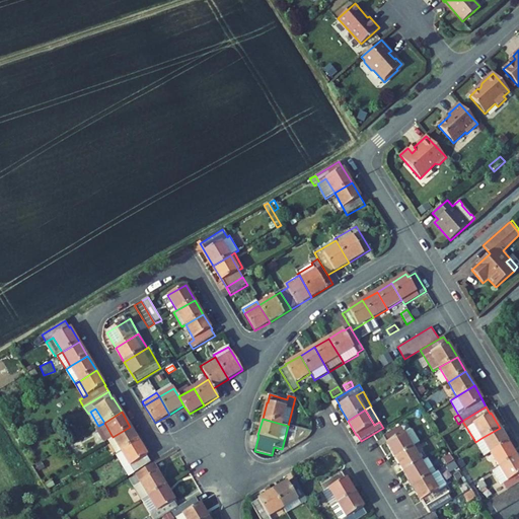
[(99,445),(107,440),(113,437),(104,423),(98,426),(95,428),(95,429),(91,432),(99,445)]
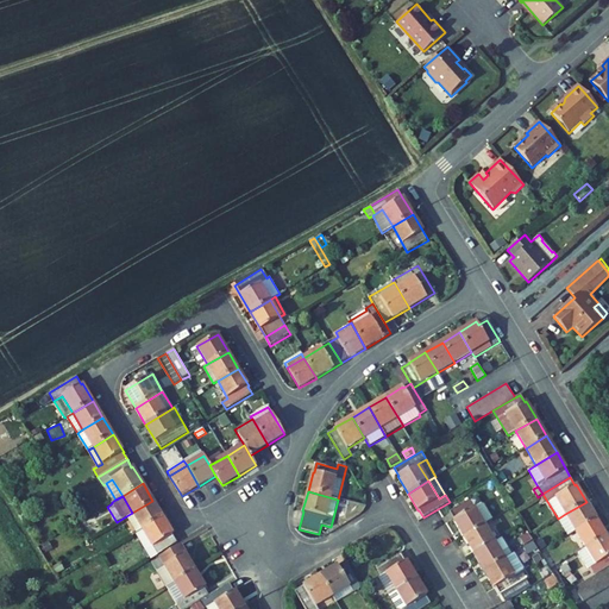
[(143,529),(163,518),(152,501),(132,513),(143,529)]
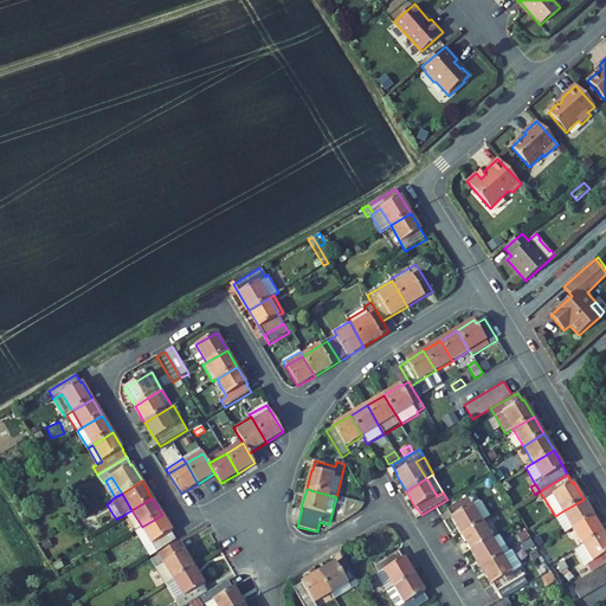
[(468,498),(447,510),(452,517),(451,517),(461,535),(482,522),(489,517),(481,503),(477,502),(471,505),(468,498)]
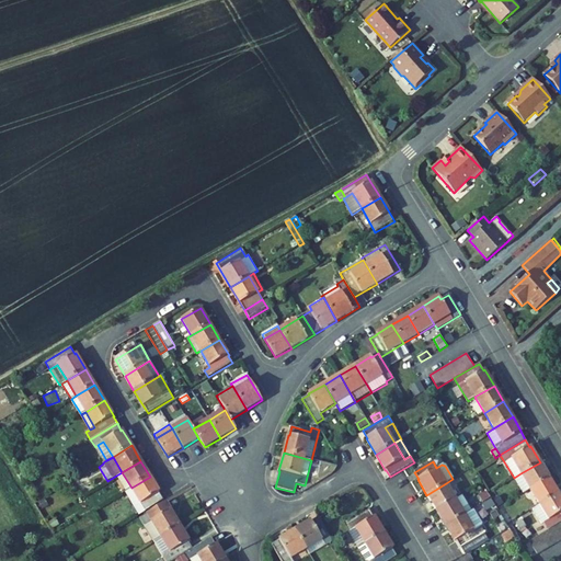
[(530,489),(549,478),(540,462),(521,473),(530,489)]
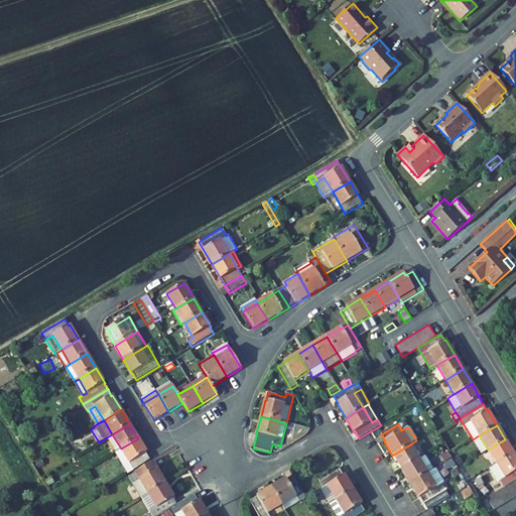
[(116,452),(121,448),(112,434),(107,437),(116,452)]
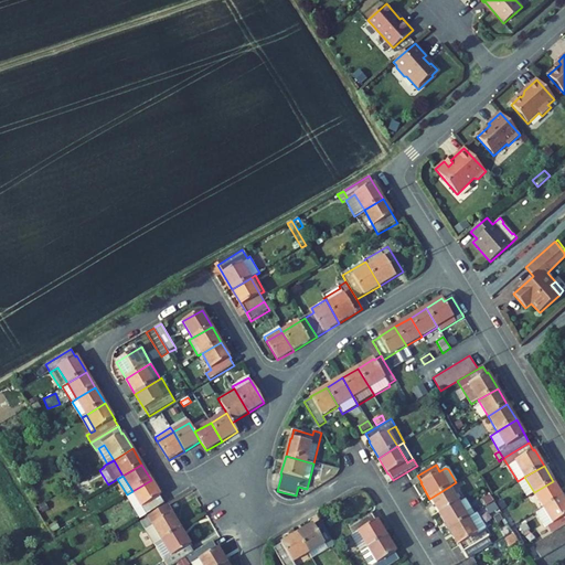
[(484,486),(479,476),(473,479),(479,489),(484,486)]
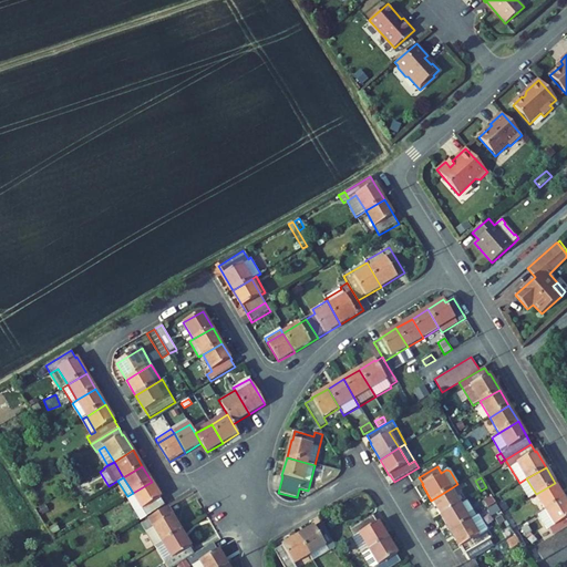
[(82,495),(93,488),(86,478),(75,485),(82,495)]
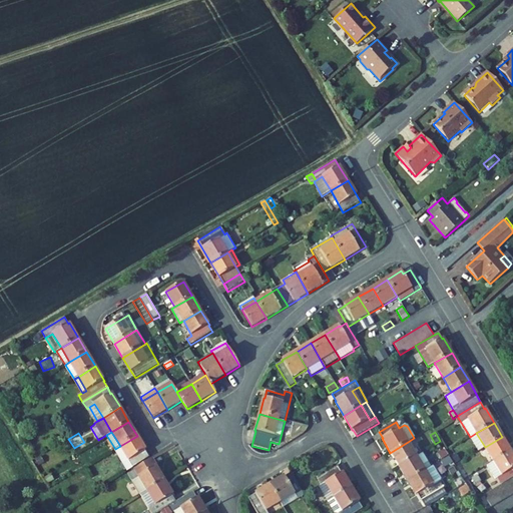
[(149,457),(145,451),(146,450),(137,436),(120,446),(132,467),(149,457)]
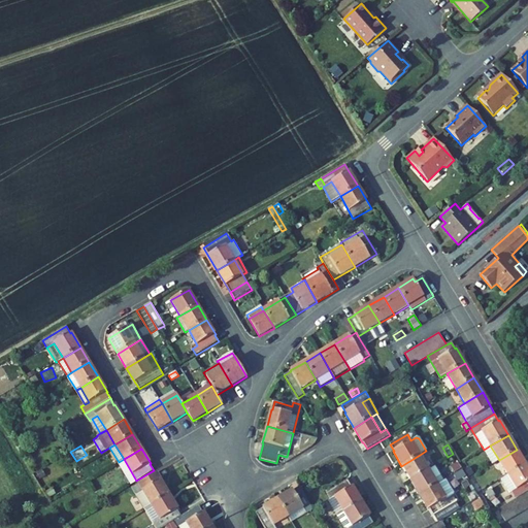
[(507,474),(526,464),(517,450),(499,460),(507,474)]
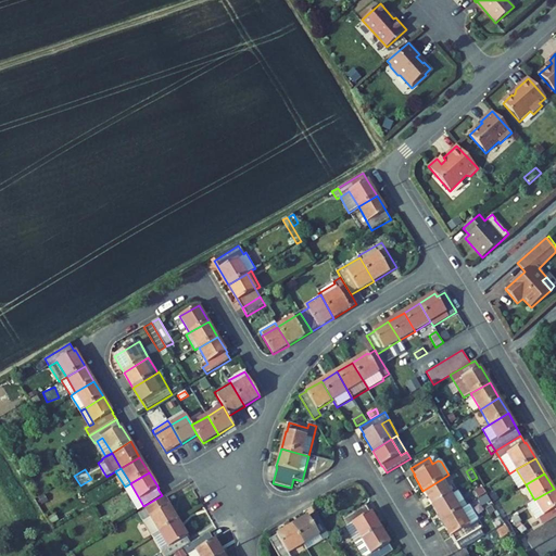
[(93,482),(91,479),(80,485),(81,489),(93,482)]
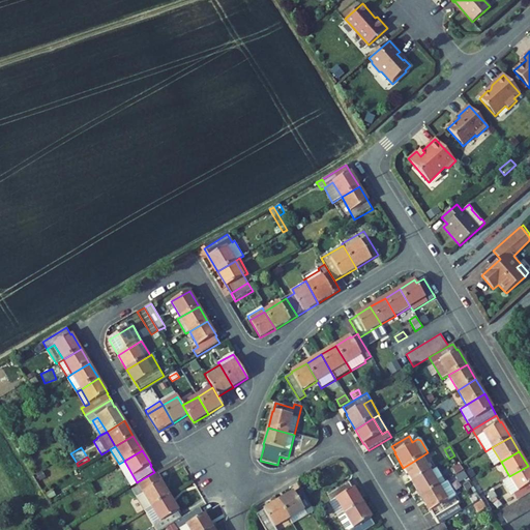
[(421,457),(403,468),(412,482),(430,472),(421,457)]
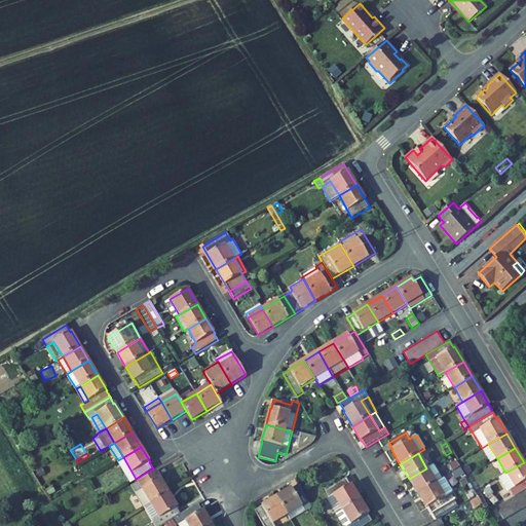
[(130,483),(136,479),(123,457),(118,460),(117,461),(130,483)]
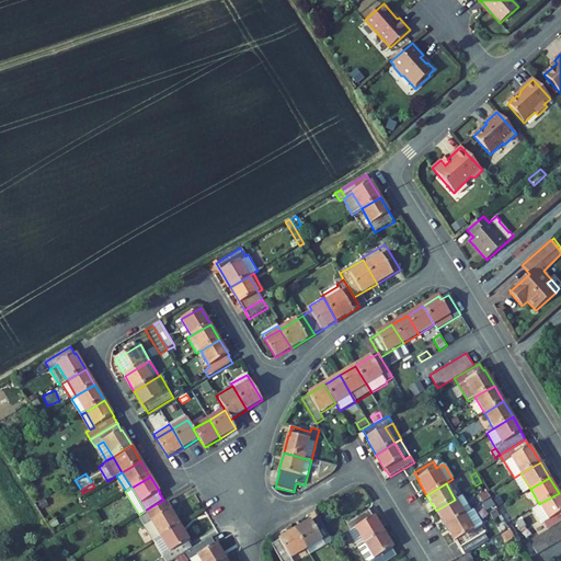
[(479,497),(482,503),(490,499),(487,493),(479,497)]
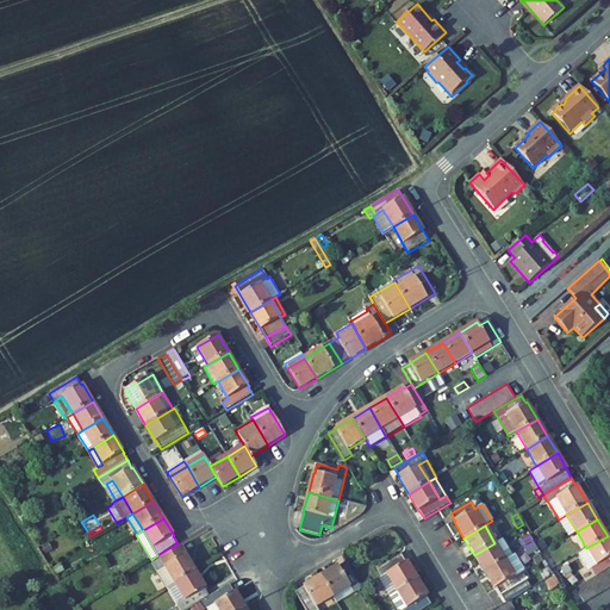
[(596,577),(609,568),(609,540),(608,536),(586,548),(579,554),(589,571),(591,570),(596,577)]
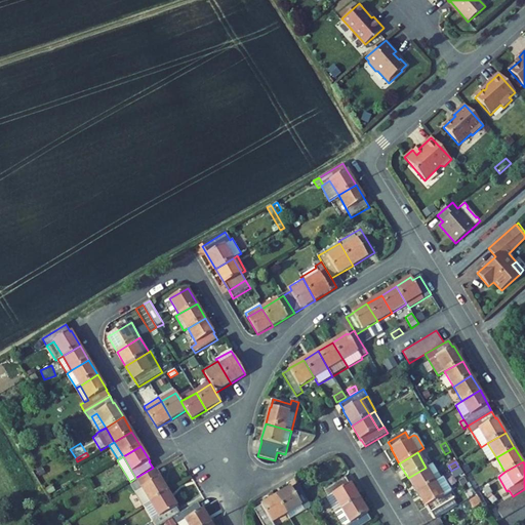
[(408,478),(417,492),(435,482),(426,468),(408,478)]
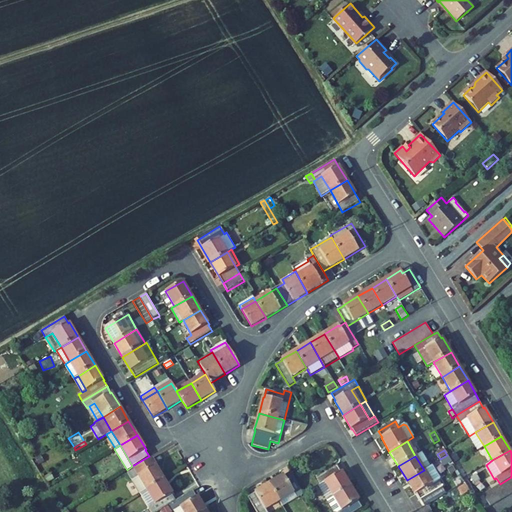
[(140,494),(147,490),(164,480),(152,459),(128,473),(140,494)]
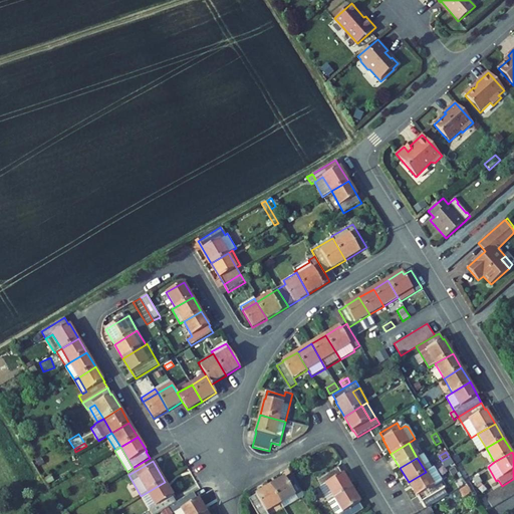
[(317,480),(330,501),(351,488),(343,473),(342,474),(338,467),(317,480)]
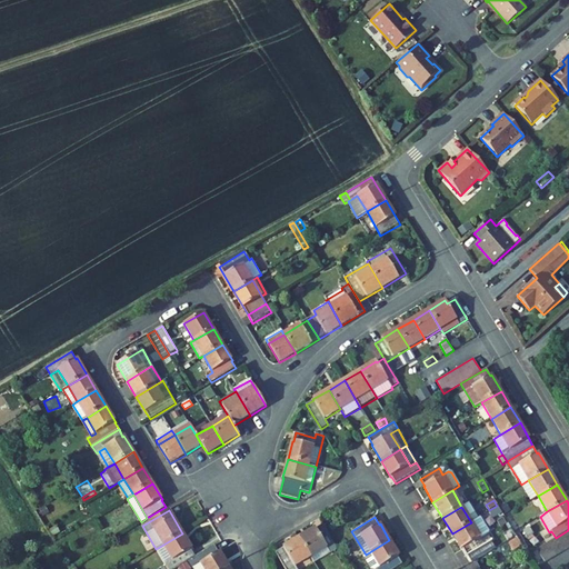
[(467,556),(492,541),(478,518),(471,522),(452,533),(461,550),(462,549),(467,556)]
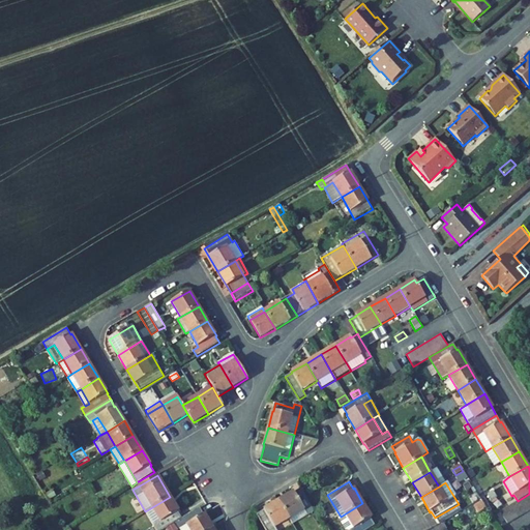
[(315,511),(301,489),(294,493),(294,492),(278,501),(289,519),(293,524),(315,511)]
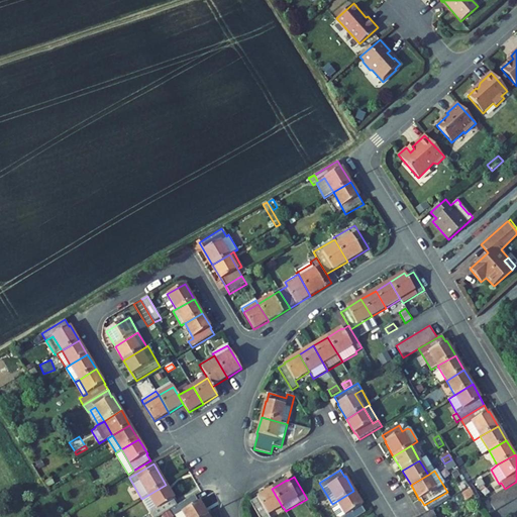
[(516,482),(505,489),(489,499),(496,511),(516,498),(516,482)]
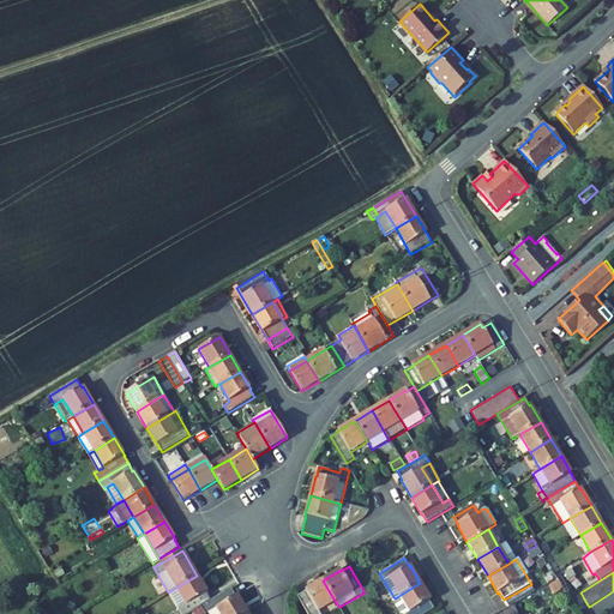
[(197,576),(176,588),(186,606),(179,611),(180,613),(187,613),(203,606),(211,601),(206,594),(208,593),(197,576)]
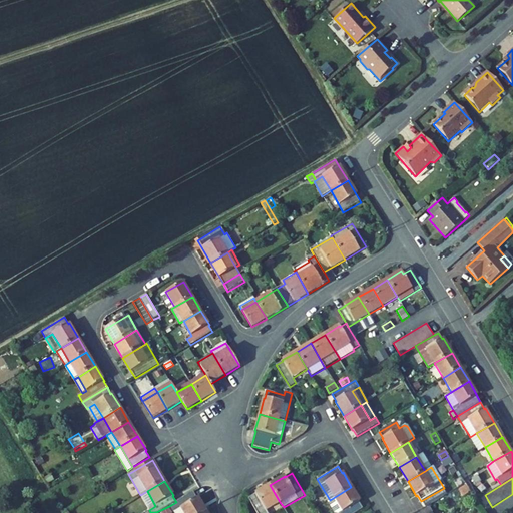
[(268,512),(267,510),(280,502),(270,485),(255,493),(255,494),(248,498),(258,512),(268,512)]
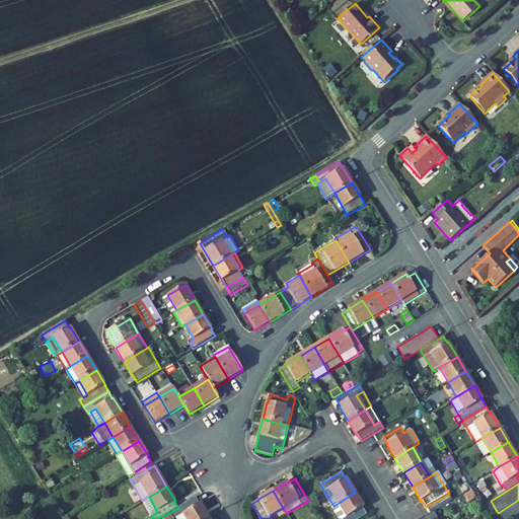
[(464,495),(468,503),(474,500),(470,492),(464,495)]
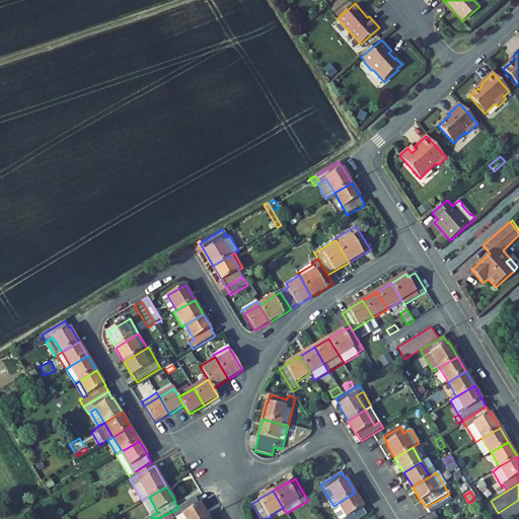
[(341,518),(359,518),(367,515),(363,508),(364,507),(355,493),(334,506),(341,518)]
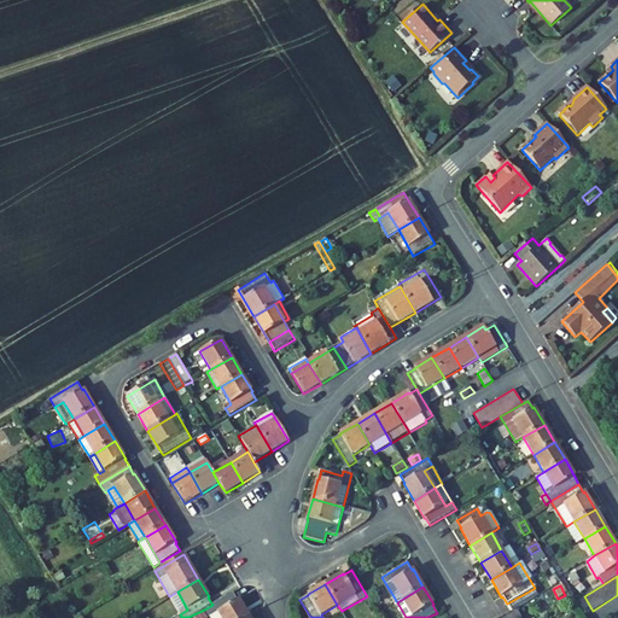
[(169,596),(180,614),(187,610),(178,592),(169,596)]
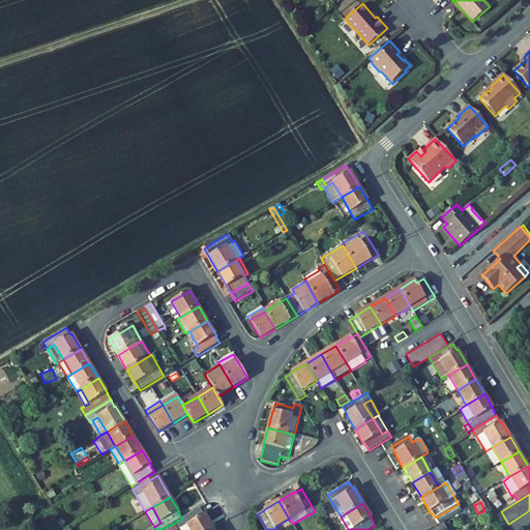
[(200,507),(182,519),(175,523),(180,529),(187,525),(189,529),(211,529),(213,529),(205,513),(204,514),(200,507)]
